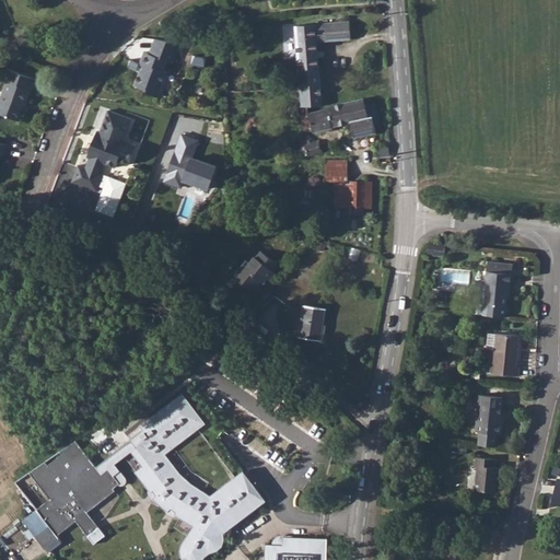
[(299,77),(319,77),(316,46),(353,43),(353,36),(361,34),(360,23),(326,26),(314,26),(314,22),(305,23),(305,30),(294,30),(299,77)]
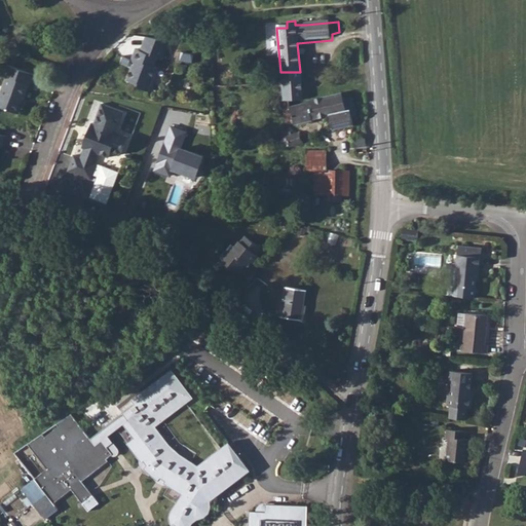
[(211,34),(220,34),(220,24),(210,25),(211,34)]
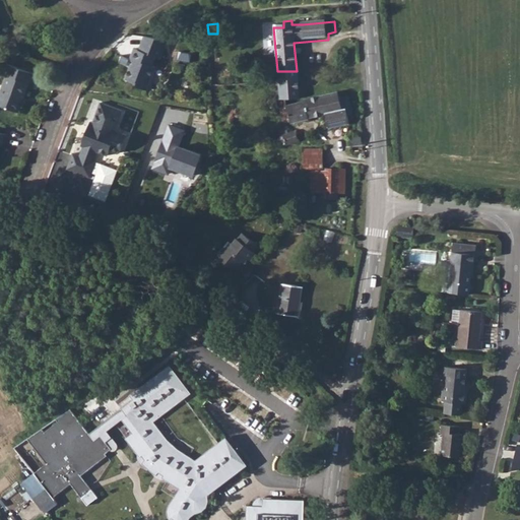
[(160,58),(168,40),(144,36),(139,50),(134,48),(127,65),(130,66),(125,79),(136,83),(135,85),(147,90),(155,67),(152,66),(156,57),(160,58)]
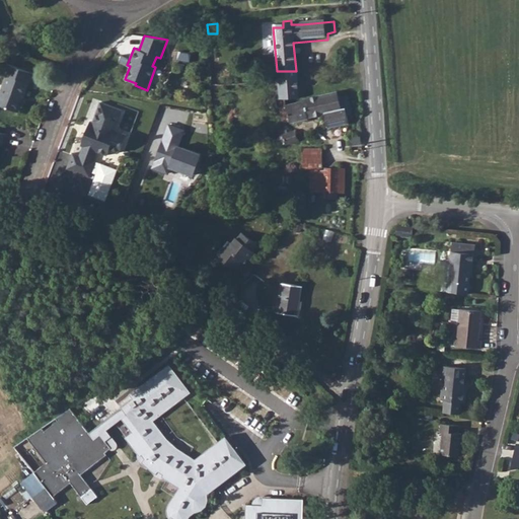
[(23,97),(32,73),(6,64),(2,75),(6,76),(0,91),(0,105),(16,112),(21,96),(23,97)]
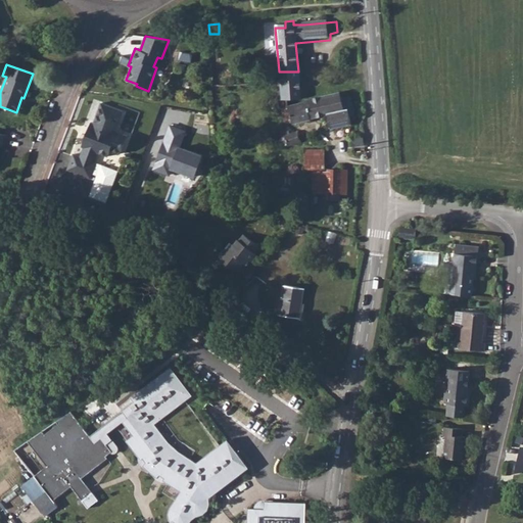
[(282,104),(300,101),(298,73),(298,72),(279,72),(280,81),(282,104)]
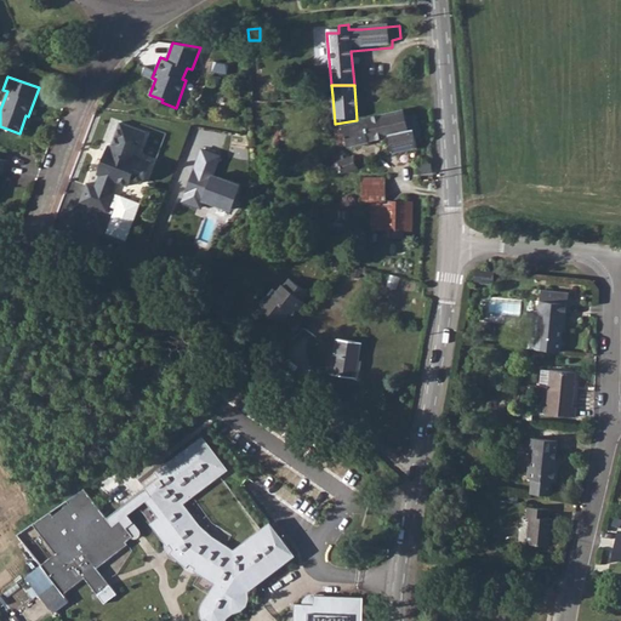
[(357,125),(357,120),(335,124),(330,124),(331,135),(345,132),(349,149),(386,141),(389,159),(417,152),(416,144),(422,142),(416,117),(408,119),(405,112),(365,121),(366,124),(357,125)]
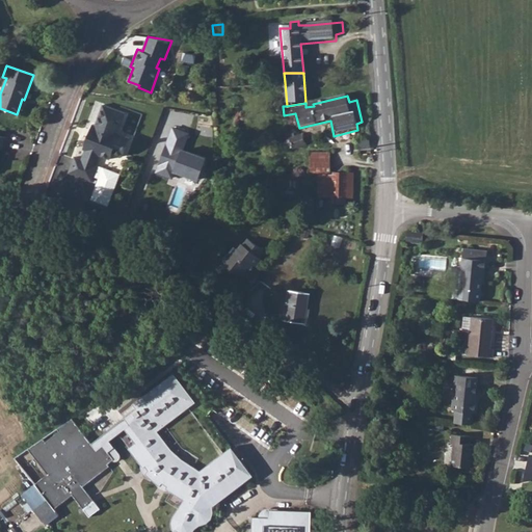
[(91,200),(108,206),(120,174),(96,165),(99,155),(110,159),(112,153),(123,156),(130,138),(117,134),(125,113),(103,105),(96,126),(92,124),(83,149),(85,150),(82,160),(75,157),(69,173),(92,181),(94,177),(99,178),(91,200)]
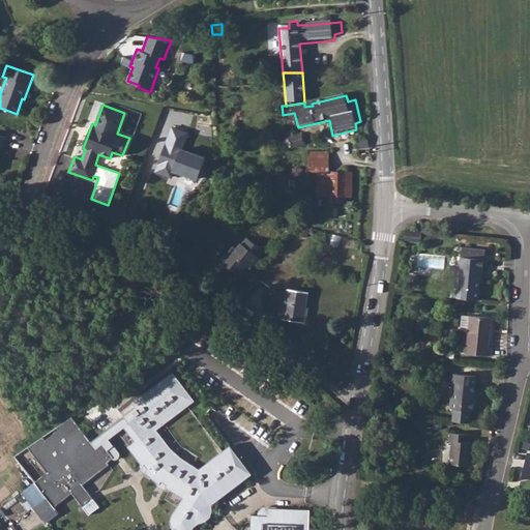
[(172,174),(198,181),(206,158),(182,150),(188,133),(172,128),(154,175),(171,179),(172,174)]
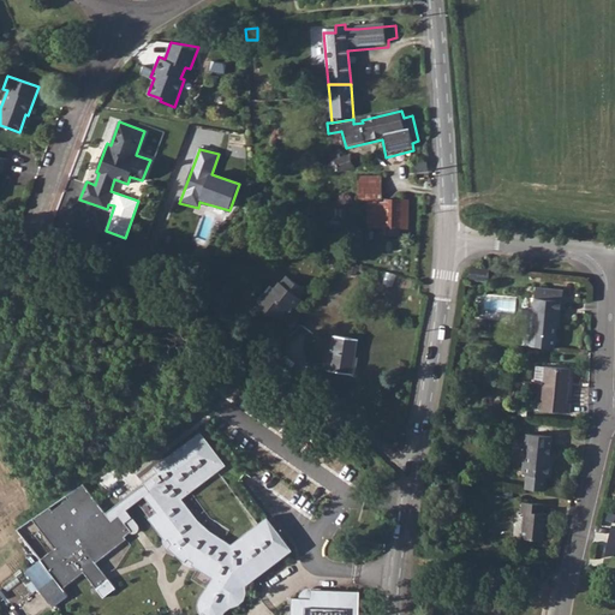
[(329,179),(329,180),(354,172),(348,159),(341,161),(340,155),(329,157),(330,166),(326,169),(326,173),(329,179)]
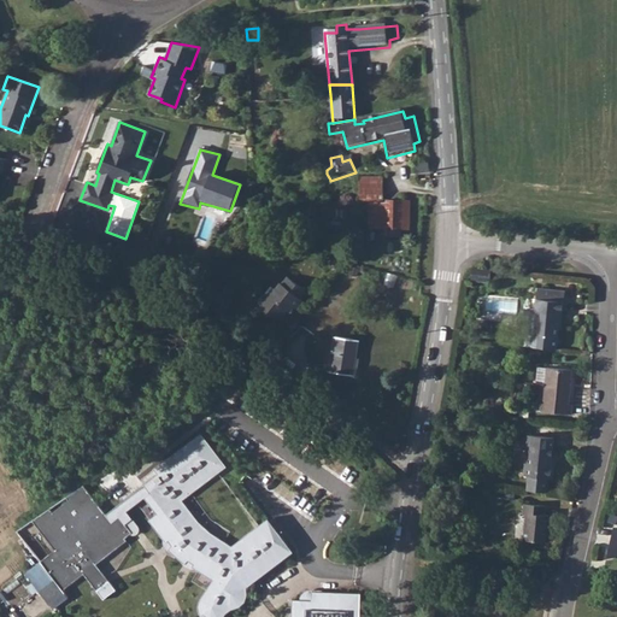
[(432,178),(430,169),(416,170),(417,180),(432,178)]
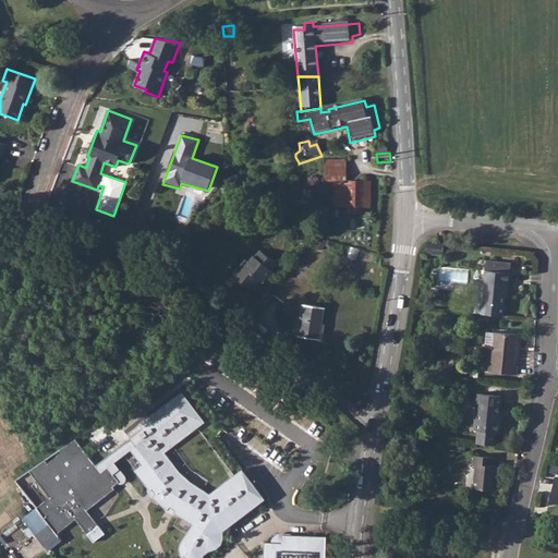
[(372,207),(373,180),(346,179),(346,159),(326,158),(325,183),(335,183),(334,206),(372,207)]
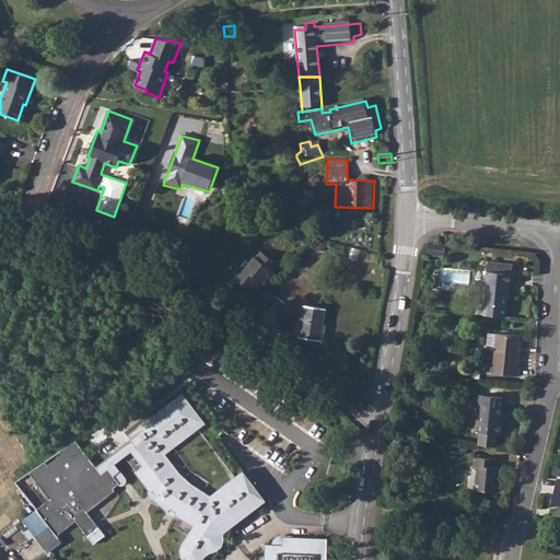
[(446,245),(430,243),(429,254),(445,256),(446,245)]
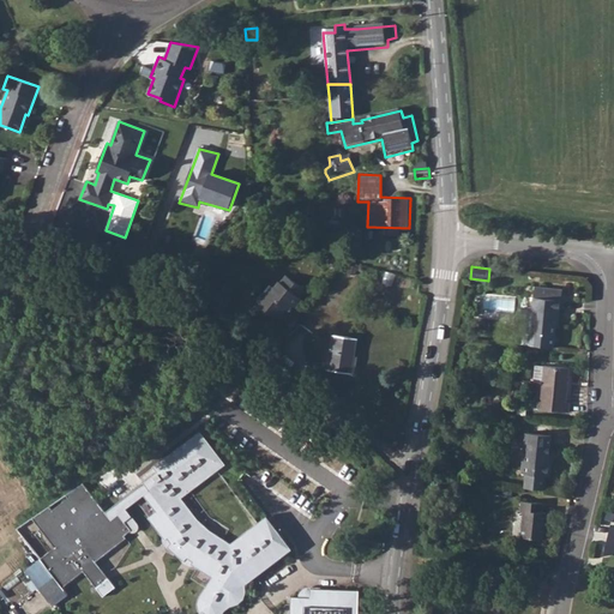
[(305,289),(287,276),(281,283),(280,282),(269,295),(265,295),(260,301),(262,306),(274,314),(278,314),(282,308),(286,308),(288,309),(292,305),(295,307),(301,299),(299,296),(305,289)]
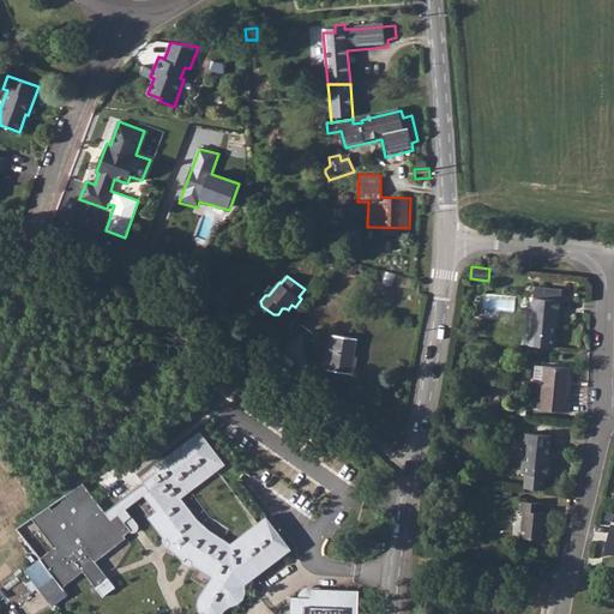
[(521,326),(521,339),(554,343),(557,317),(559,317),(561,296),(534,295),(530,329),(521,326)]
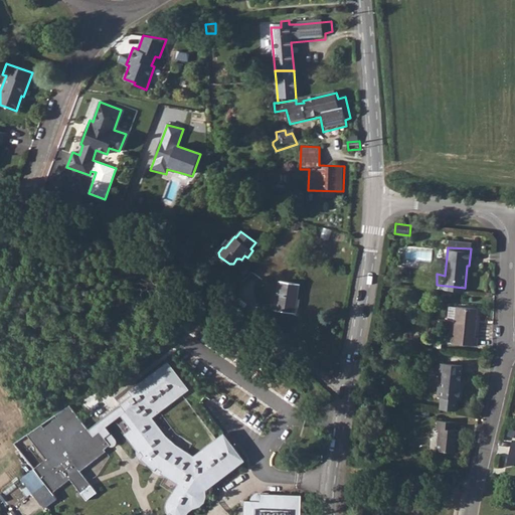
[(307,283),(288,280),(283,309),(301,313),(307,283)]
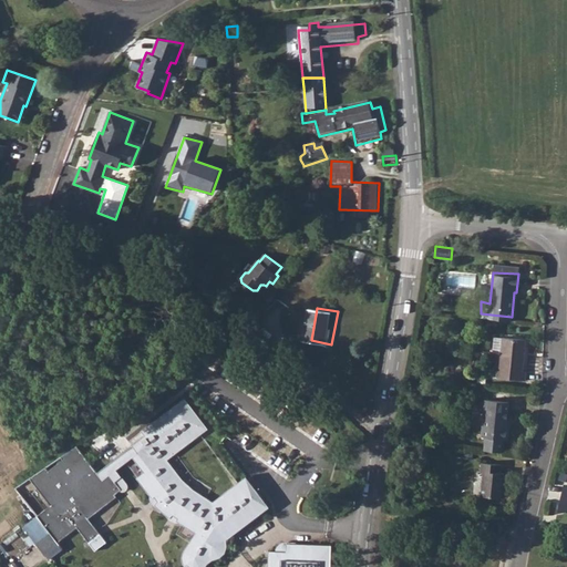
[(503,336),(498,377),(525,380),(526,370),(522,369),(525,338),(503,336)]
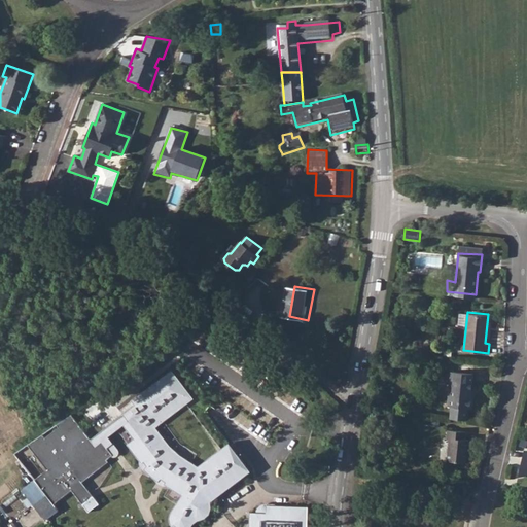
[(171,370),(117,408),(127,420),(123,424),(133,438),(126,443),(139,462),(142,461),(145,465),(142,468),(154,482),(157,478),(165,481),(163,484),(179,494),(167,514),(167,521),(171,526),(187,526),(191,523),(200,518),(206,515),(209,508),(208,501),(250,470),(230,443),(195,465),(170,448),(154,426),(192,398),(171,370)]
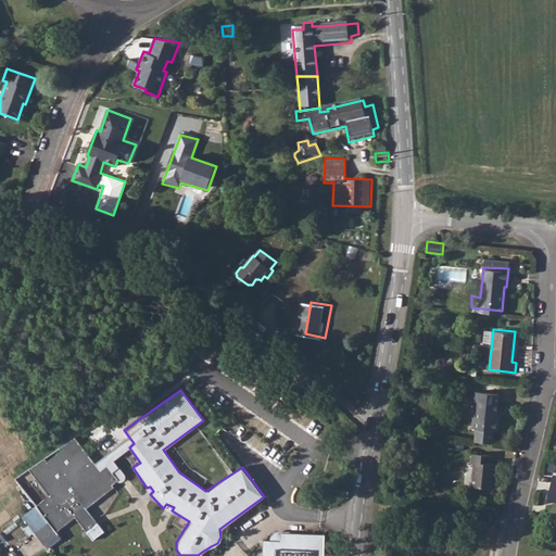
[(500,394),(476,392),(472,428),(477,429),(476,442),(493,443),(494,431),(498,431),(500,419),(496,419),(500,394)]
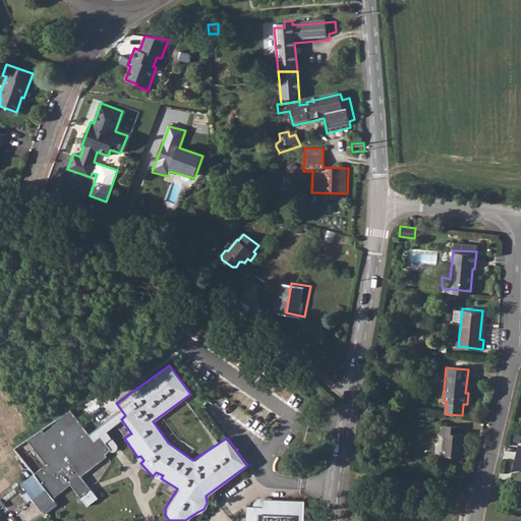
[(51,468),(42,474),(46,478),(58,497),(61,501),(80,485),(82,487),(94,502),(104,494),(91,477),(117,457),(123,452),(112,438),(106,443),(101,447),(95,439),(99,435),(79,410),(65,420),(68,423),(54,435),(51,429),(38,439),(37,440),(58,468),(54,471),(51,468)]
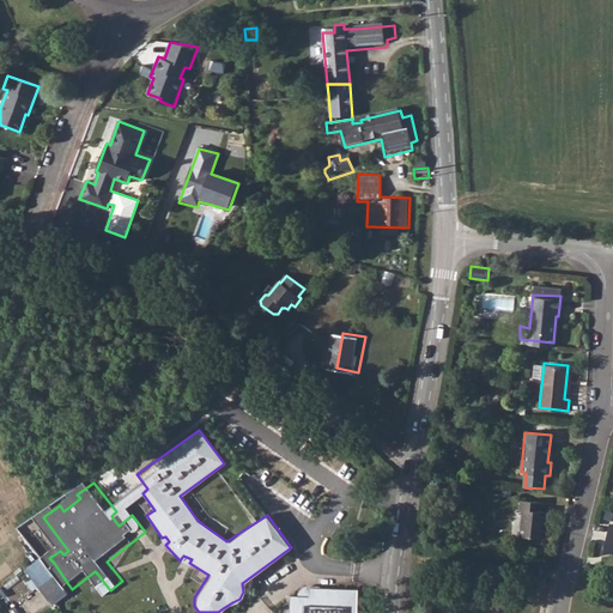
[(521,536),(542,539),(545,511),(541,511),(542,502),(521,501),(520,510),(523,510),(521,536)]
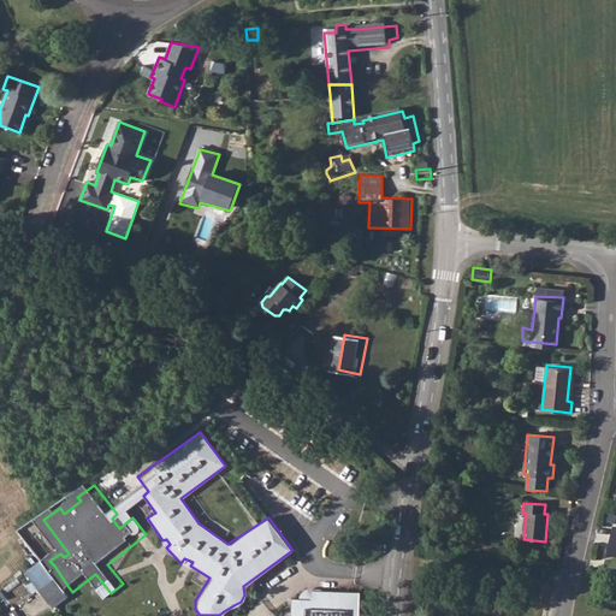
[(53,598),(69,587),(54,566),(39,576),(53,598)]
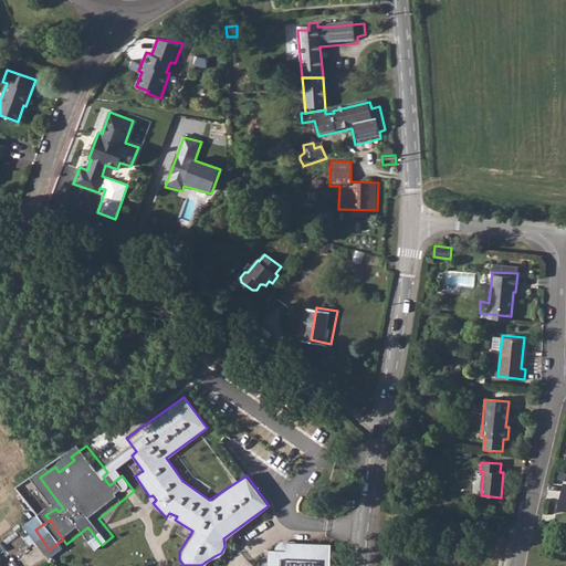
[(286,553),(270,552),(269,565),(329,565),(331,545),(286,544),(286,553)]
